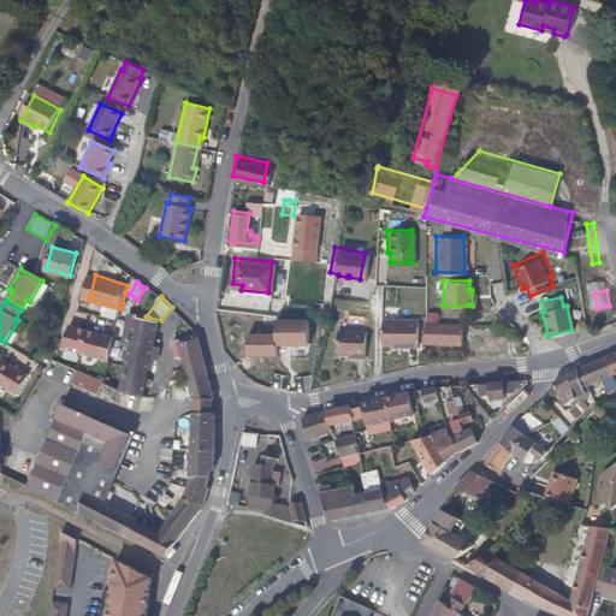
[(105,307),(102,315),(117,318),(119,309),(105,307)]
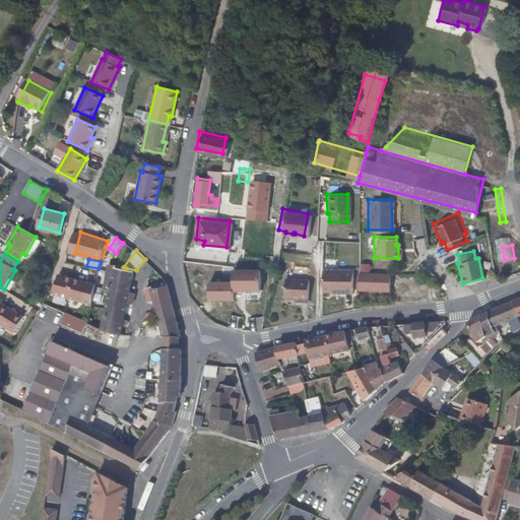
[(361,290),(392,291),(393,272),(372,271),(372,262),(362,262),(361,290)]
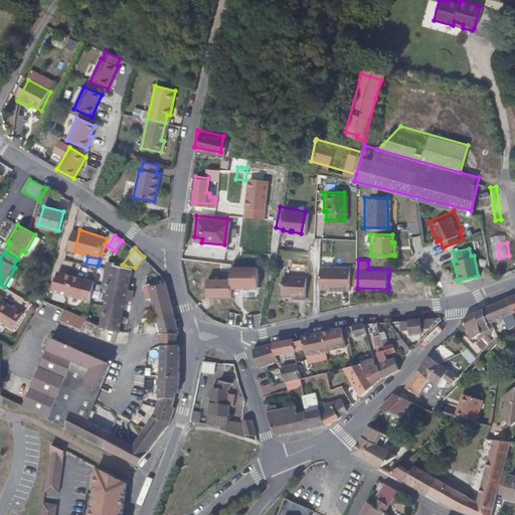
[(118,333),(132,272),(124,270),(125,266),(122,265),(118,269),(113,268),(113,266),(109,266),(105,288),(110,290),(102,329),(118,333)]
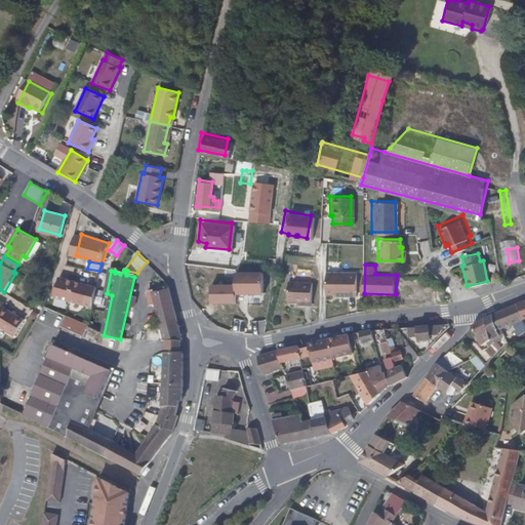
[(236,293),(264,293),(265,271),(236,271),(236,293)]
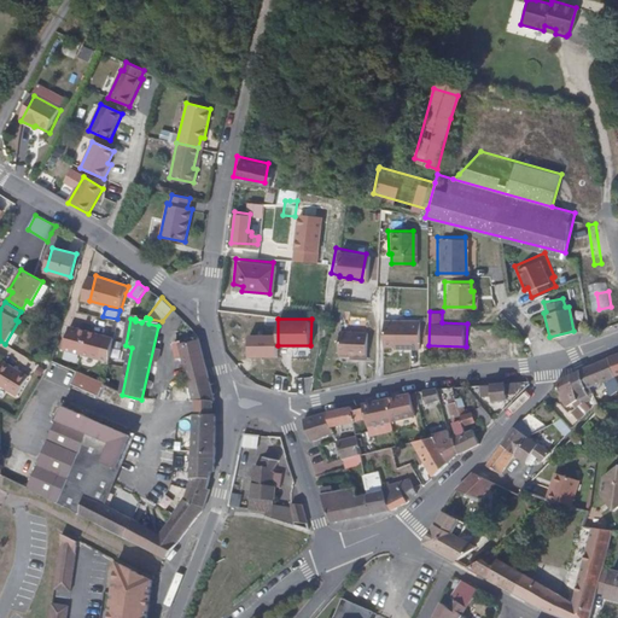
[(415,348),(414,321),(379,321),(379,347),(396,347),(397,348),(415,348)]
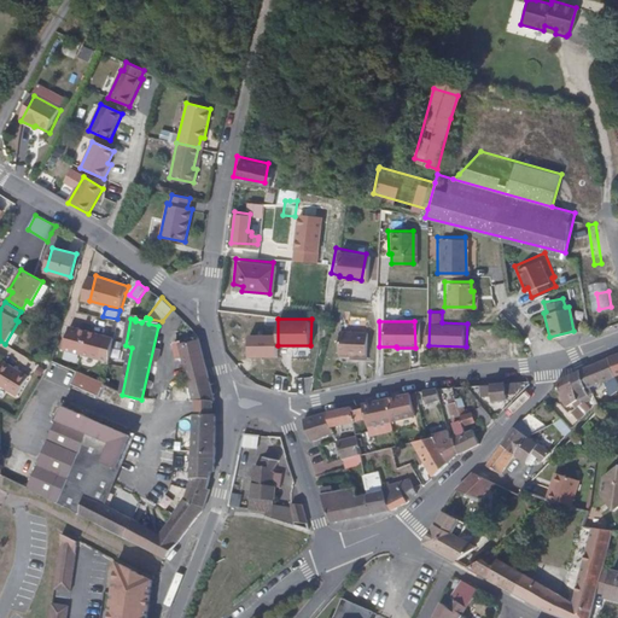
[(367,355),(368,339),(368,328),(342,326),(339,350),(350,351),(350,354),(367,355)]
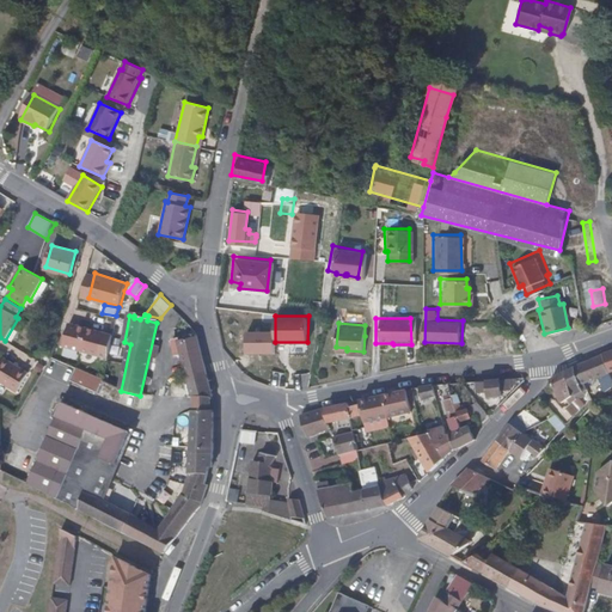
[(79,353),(86,329),(69,324),(62,347),(79,353)]
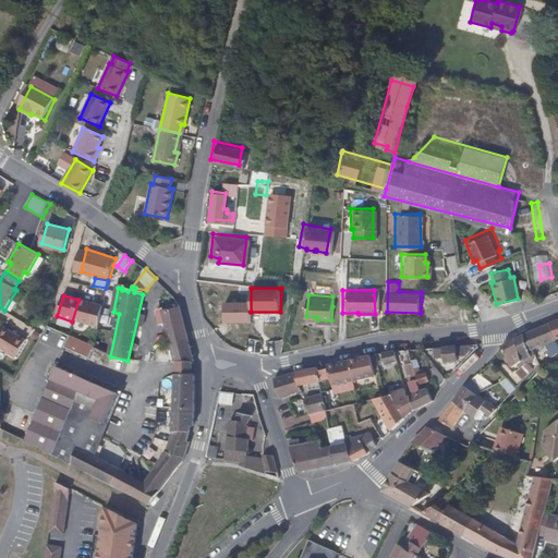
[(98,329),(101,307),(79,300),(72,322),(98,329)]
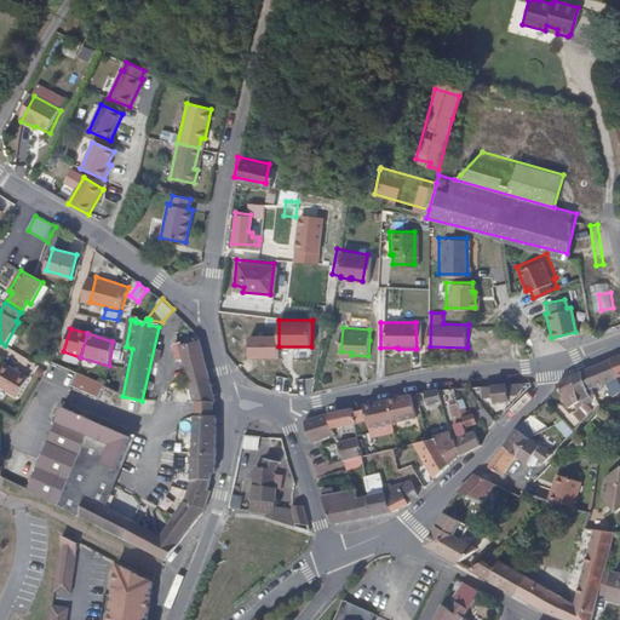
[(205,348),(201,339),(185,339),(187,349),(196,349),(196,348),(205,348)]
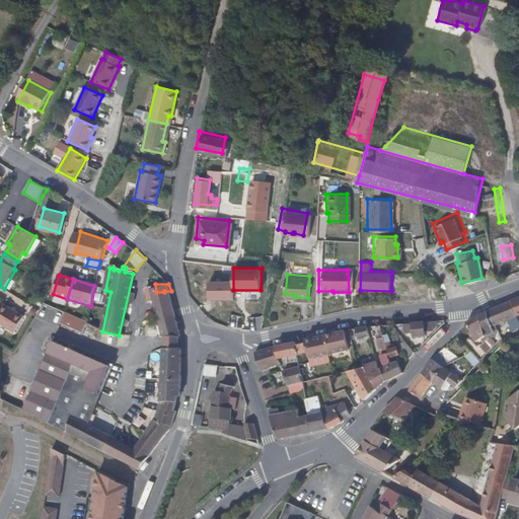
[(161,439),(170,429),(175,413),(174,412),(178,394),(180,393),(183,378),(178,344),(178,341),(175,322),(171,296),(164,296),(164,292),(156,292),(149,292),(151,305),(158,305),(161,342),(161,345),(163,374),(156,408),(151,423),(149,427),(141,438),(155,446),(161,439)]
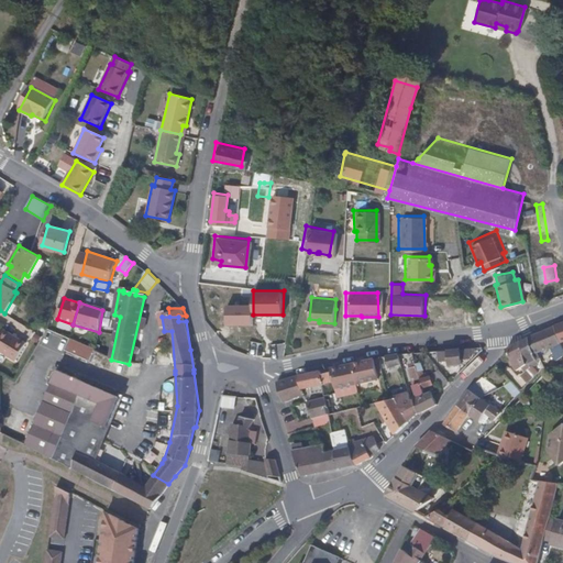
[(530,350),(562,337),(562,319),(525,334),(530,350)]
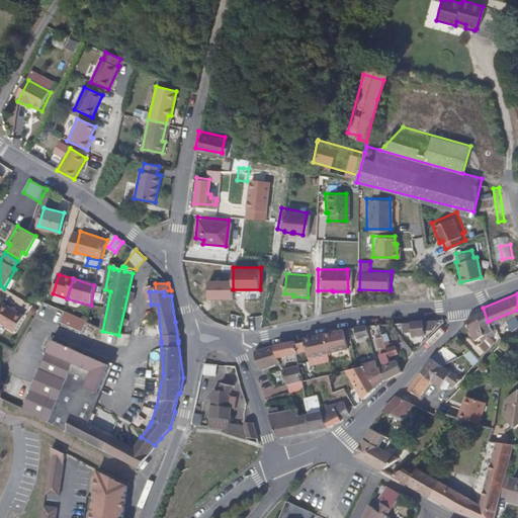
[(0,323),(14,332),(23,315),(1,303),(0,305),(0,323)]
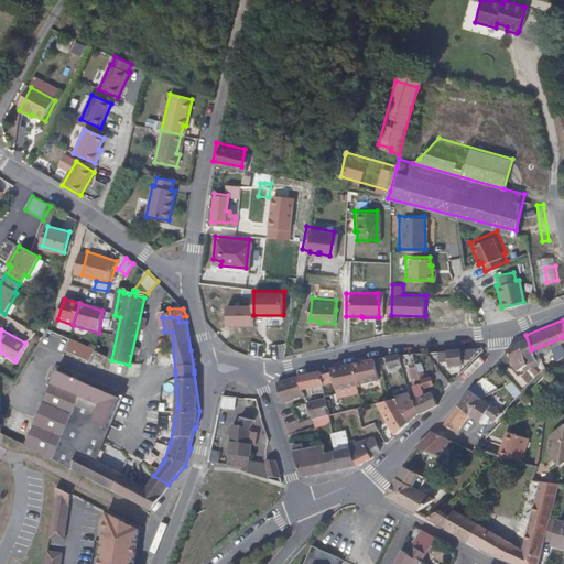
[(531,350),(525,335),(517,339),(521,355),(523,358),(532,355),(531,350)]
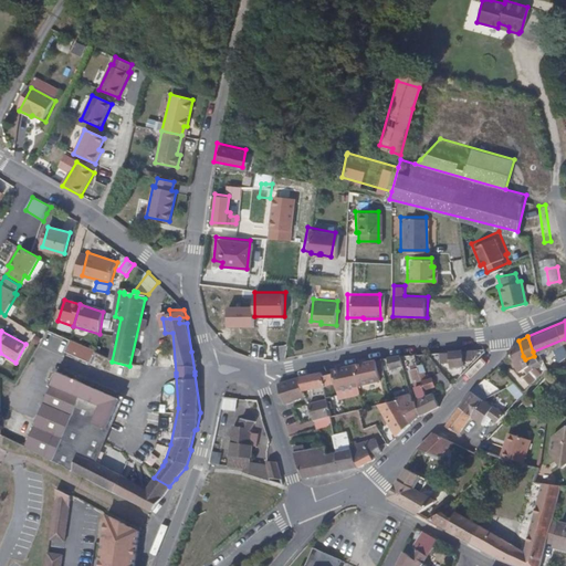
[(523,356),(519,341),(504,347),(505,350),(506,353),(509,358),(513,357),(514,359),(523,356)]
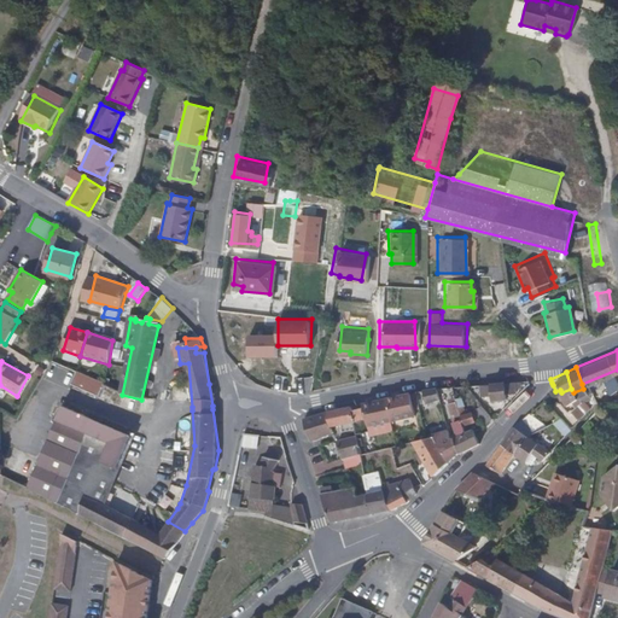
[(105,386),(80,374),(75,384),(100,396),(105,386)]
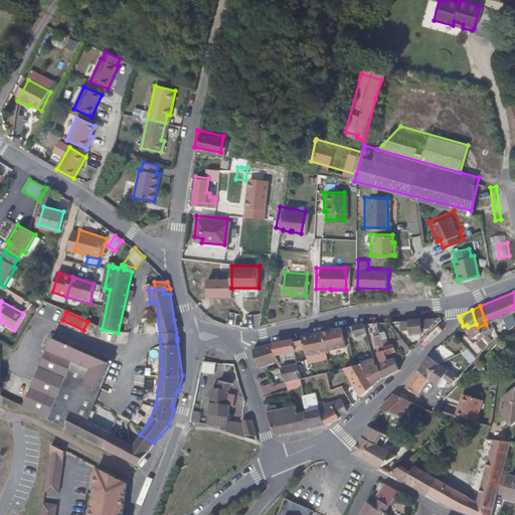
[(418,327),(417,317),(405,318),(405,328),(406,332),(418,331),(418,327)]
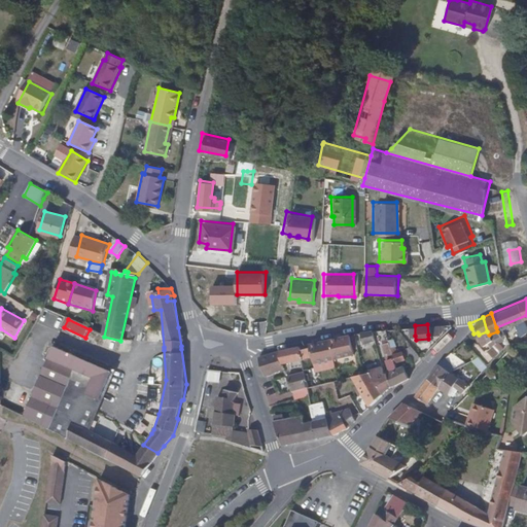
[(370,343),(367,330),(360,331),(362,343),(370,343)]
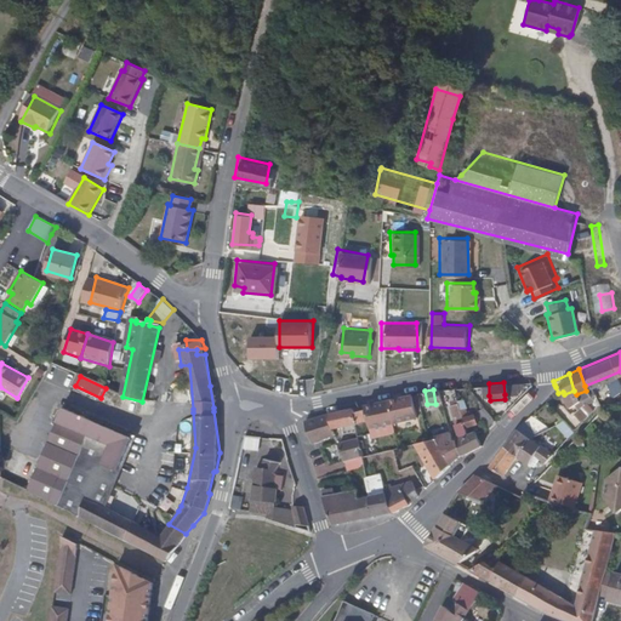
[(410,415),(406,392),(403,393),(403,396),(383,400),(387,423),(410,415)]
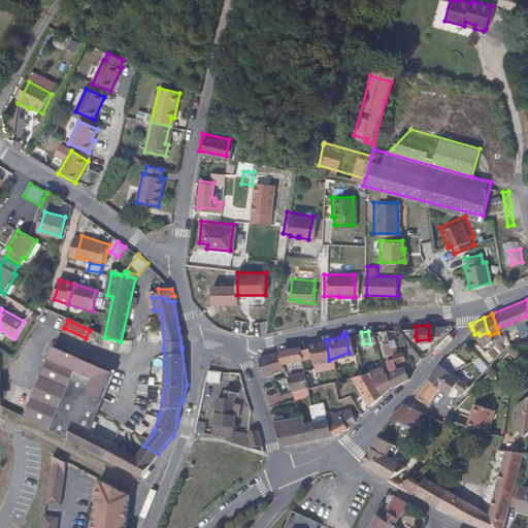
[(526,344),(527,334),(523,333),(514,342),(526,344)]
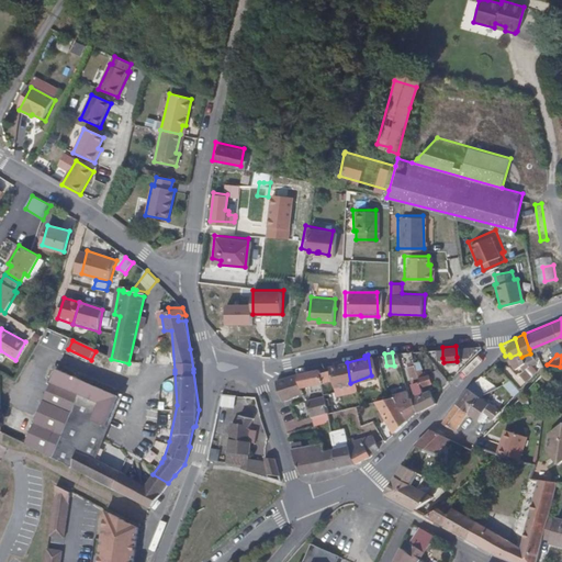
[(536,366),(534,363),(537,360),(535,357),(530,359),(528,357),(521,366),(529,373),(536,366)]
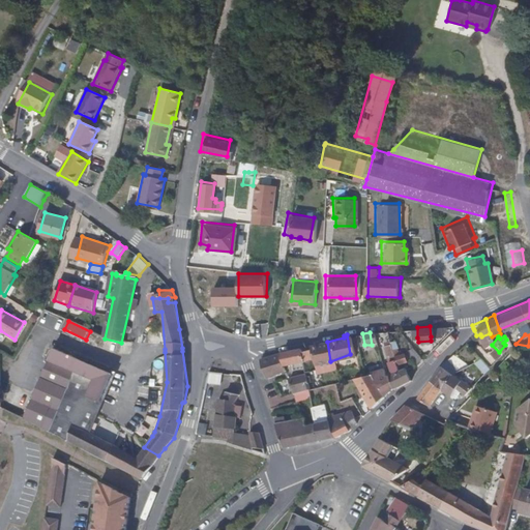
[(468,344),(463,339),(460,342),(466,348),(468,344)]
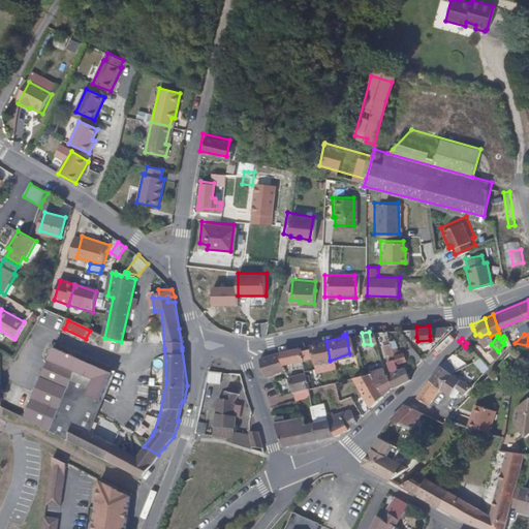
[(391,353),(387,342),(386,339),(378,341),(383,356),(384,355),(391,353)]
